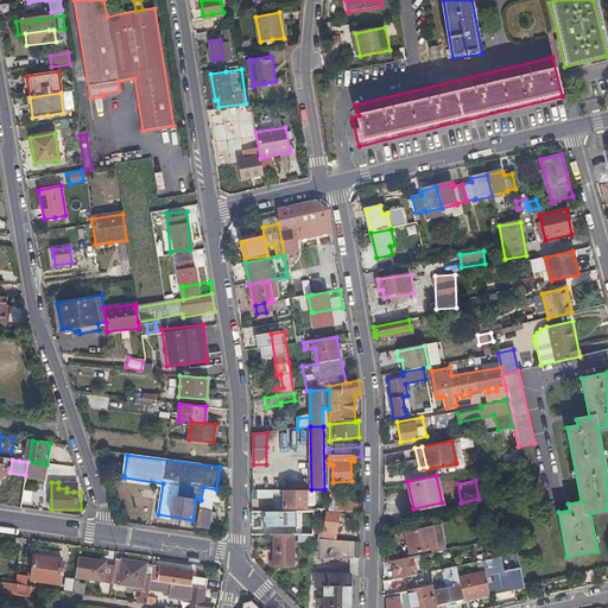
[(223,489),(216,489),(203,487),(201,500),(197,526),(209,529),(213,504),(220,505),(223,489)]
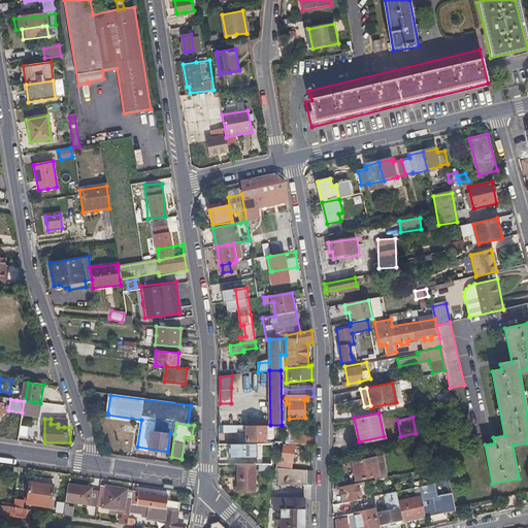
[(246,426),(246,432),(246,439),(266,439),(266,426),(246,426)]
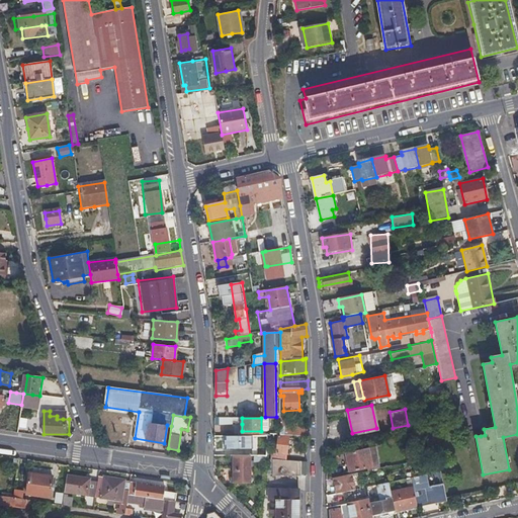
[(308,438),(308,434),(308,429),(280,428),(280,437),(308,438)]
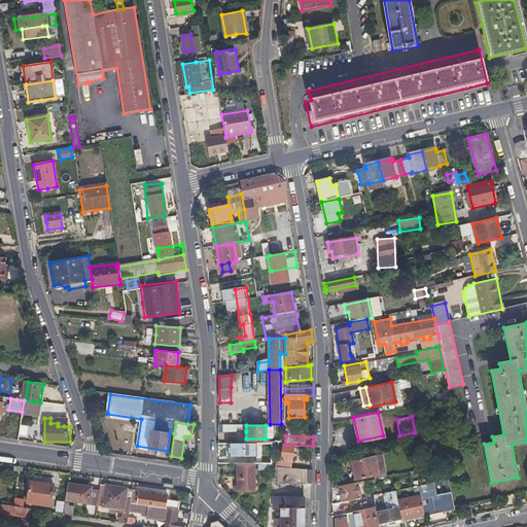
[(281,463),(286,463),(291,463),(292,447),(282,446),(281,463)]
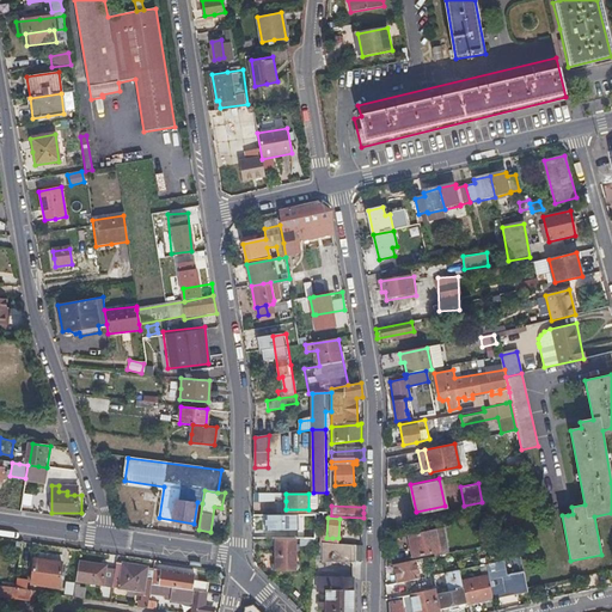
[(314,543),(317,520),(306,519),(306,533),(305,542),(314,543)]
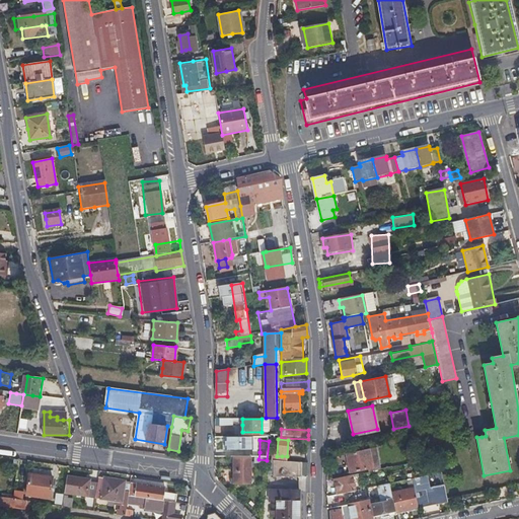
[(249,451),(248,459),(254,459),(258,459),(260,452),(249,451)]
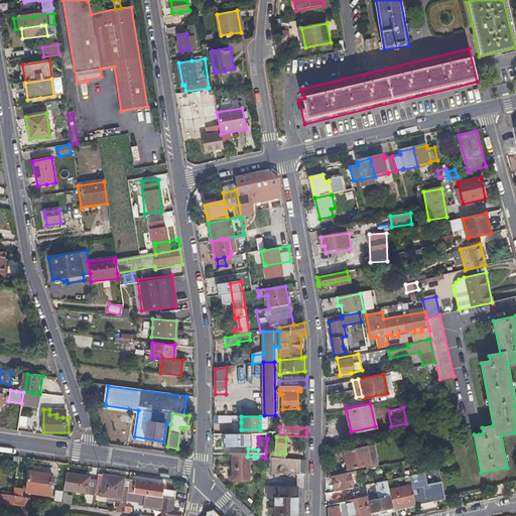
[(363,467),(363,464),(362,460),(368,459),(366,448),(346,453),(349,470),(363,467)]
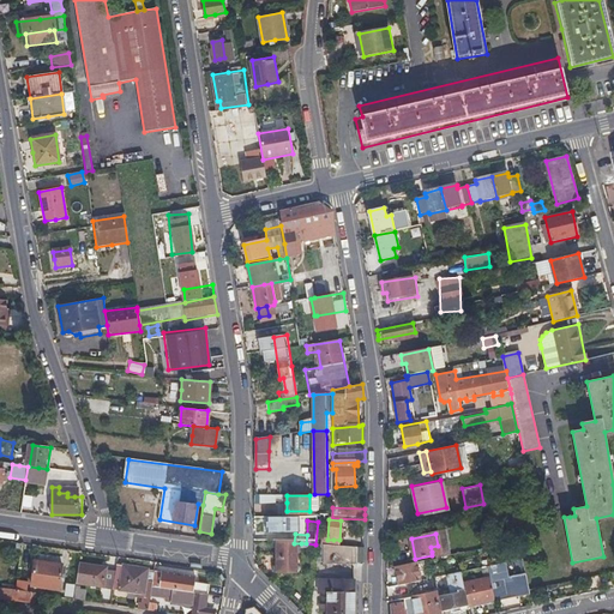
[(278,542),(277,558),(277,572),(299,575),(301,543),(294,543),(278,542)]
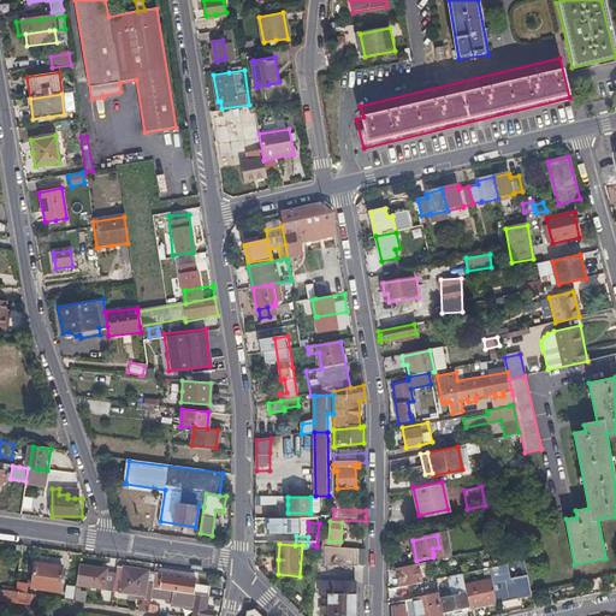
[(317,551),(317,557),(315,563),(325,563),(324,567),(355,566),(356,550),(317,551)]
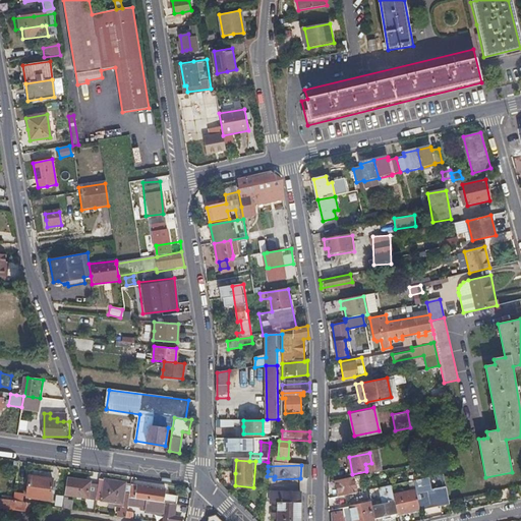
[(308,465),(301,465),(300,478),(308,478),(308,465)]
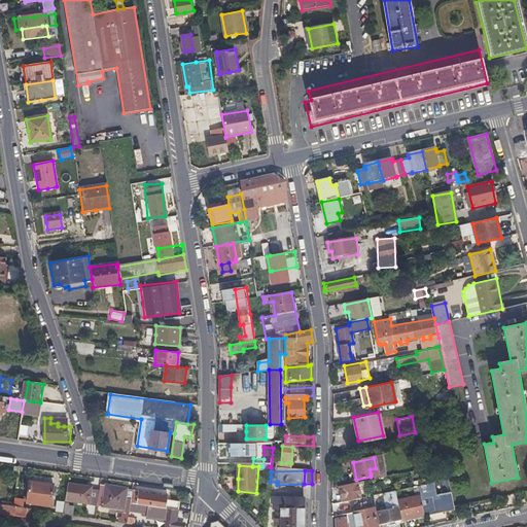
[(408,487),(429,483),(427,475),(407,480),(408,487)]
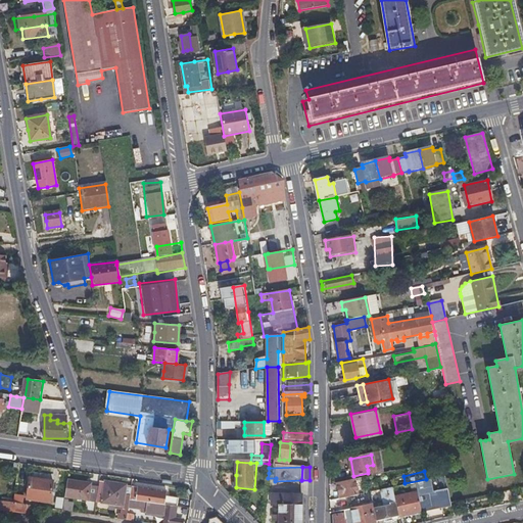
[(416,482),(422,511),(426,510),(452,505),(444,476),(416,482)]
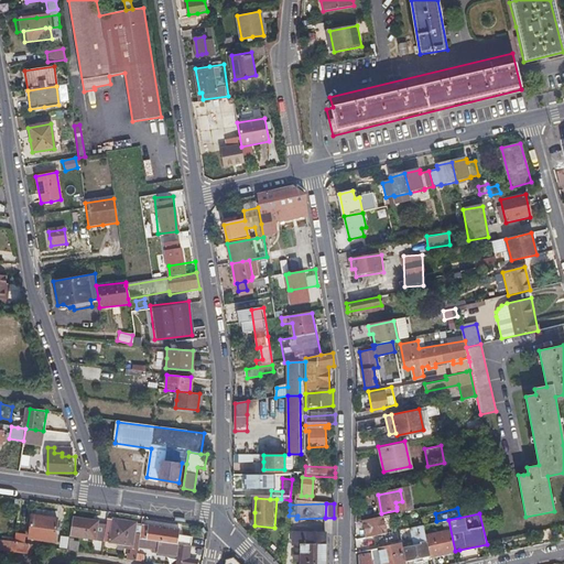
[(69,535),(83,537),(95,539),(98,519),(73,514),(69,535)]
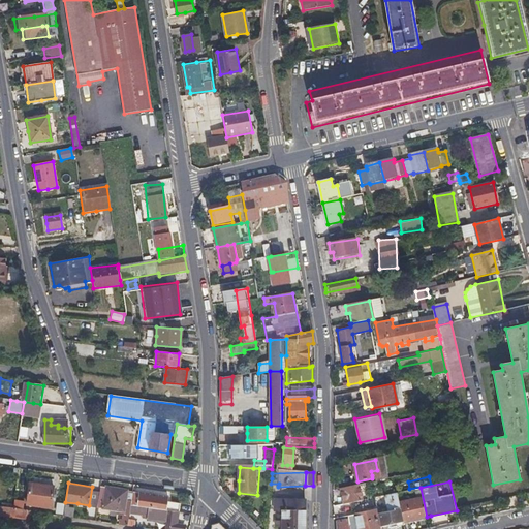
[(51,507),(52,497),(53,487),(30,484),(27,503),(30,504),(29,510),(39,512),(40,505),(51,507)]
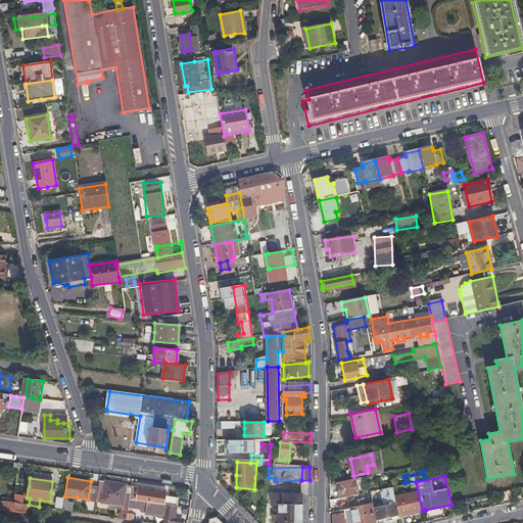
[(339,498),(348,496),(359,494),(355,479),(336,483),(339,498)]
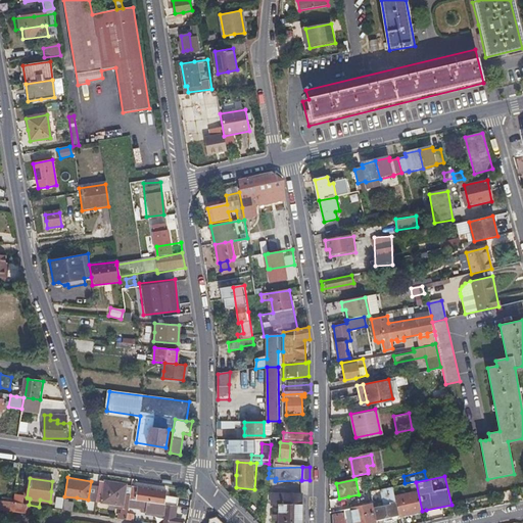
[(129,500),(131,487),(129,486),(98,481),(96,501),(116,504),(115,508),(122,508),(120,518),(127,519),(128,514),(128,507),(129,500)]
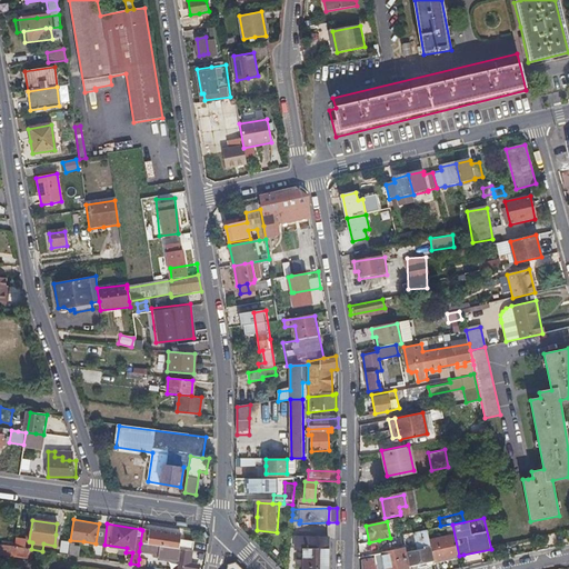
[(435,561),(459,556),(452,525),(428,530),(435,561)]
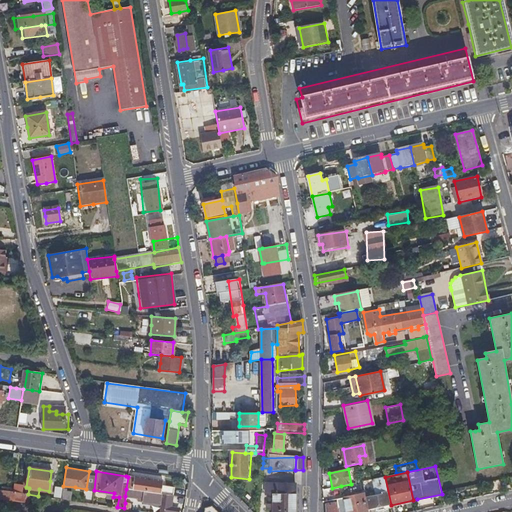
[(128,477),(126,489),(170,495),(173,495),(174,488),(161,487),(161,484),(159,484),(159,481),(151,480),(151,478),(147,478),(146,479),(128,477)]
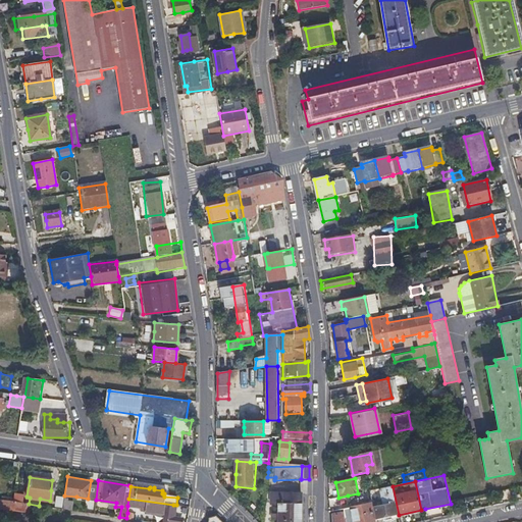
[(380,521),(399,518),(399,515),(393,486),(380,488),(383,506),(373,508),(376,521),(380,521)]
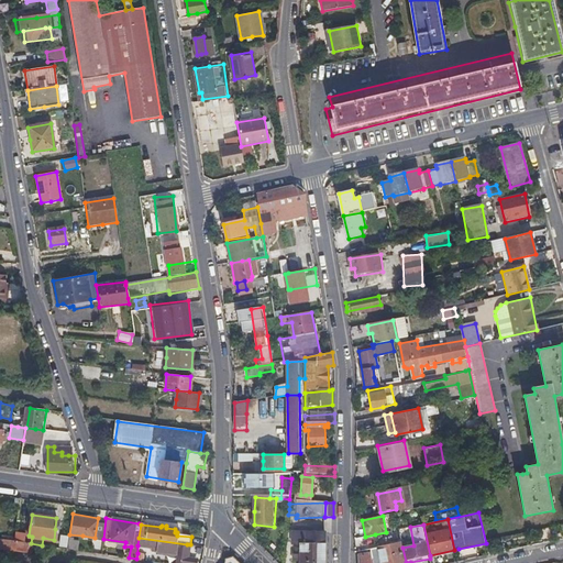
[(324,562),(324,533),(308,533),(291,533),(291,548),(300,548),(300,562),(324,562)]
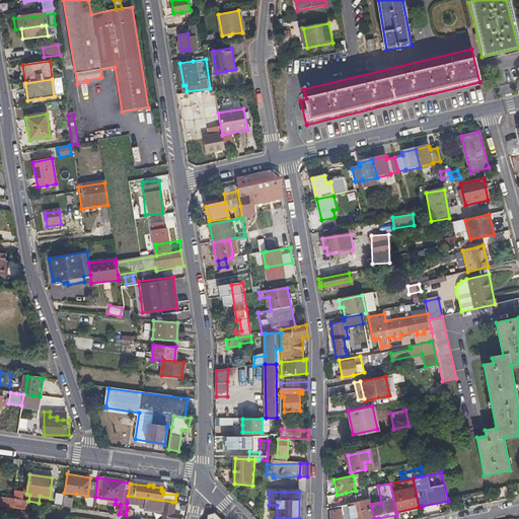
[(172,502),(128,496),(127,503),(144,506),(144,508),(163,511),(161,518),(169,518),(171,513),(172,502)]
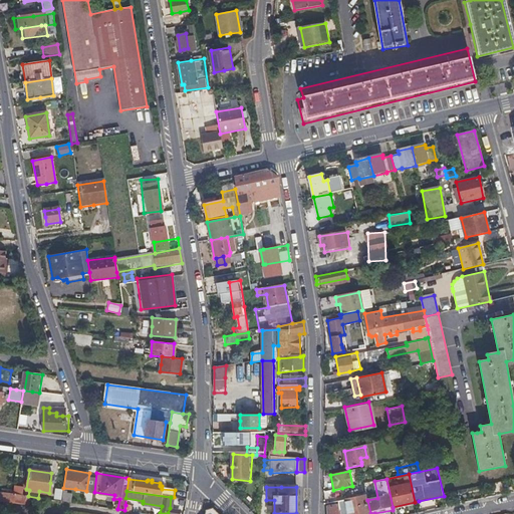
[(0,492),(0,500),(25,505),(26,496),(0,492)]
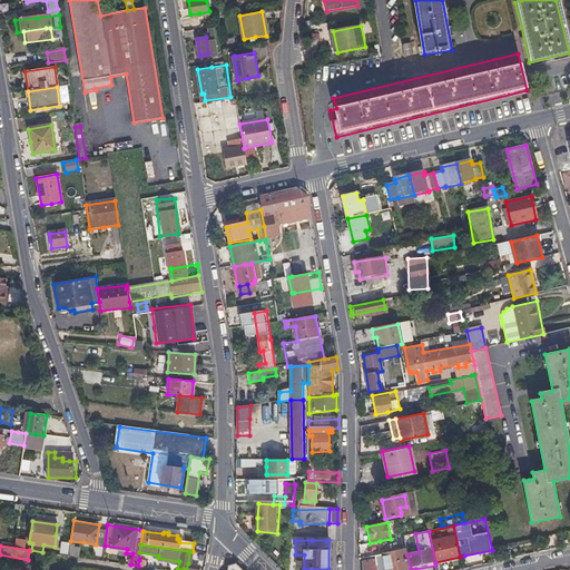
[(102,561),(104,553),(105,547),(97,546),(95,560),(102,561)]
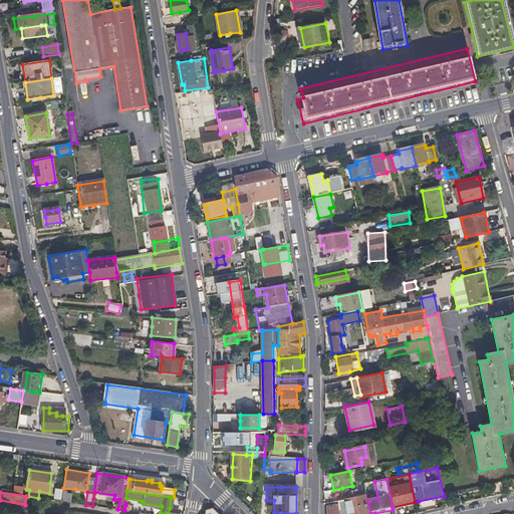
[(61,501),(69,502),(71,503),(72,495),(63,493),(61,501)]
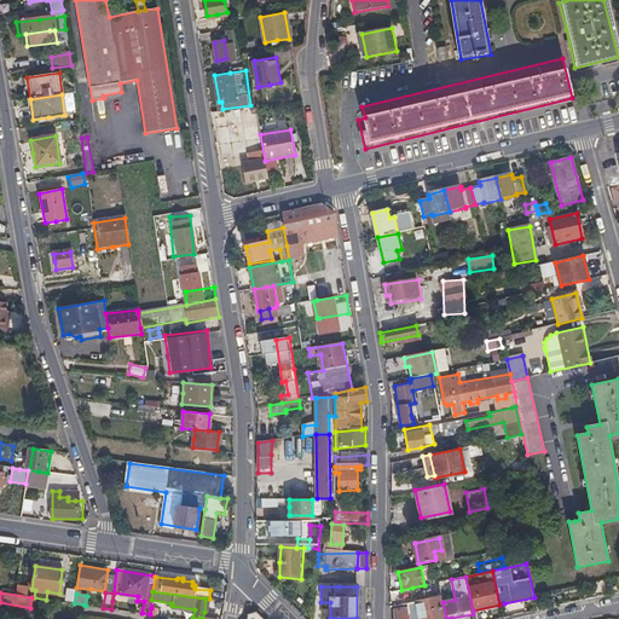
[(416,602),(420,618),(445,618),(440,597),(416,602)]
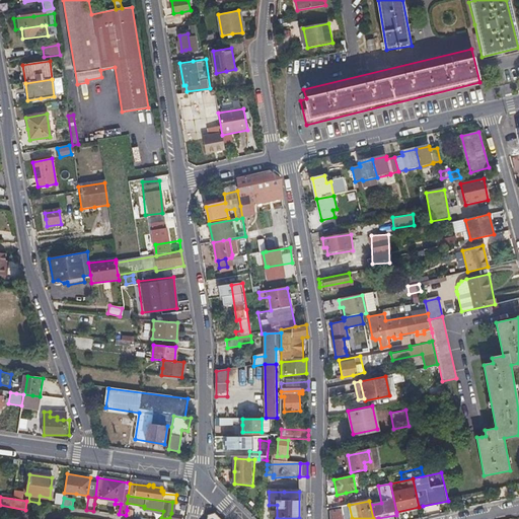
[(352,518),(349,505),(342,507),(344,518),(338,518),(338,511),(330,512),(330,518),(352,518)]
